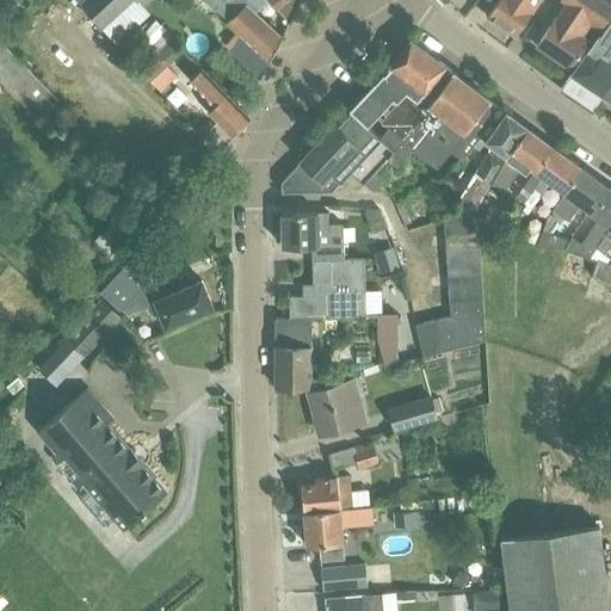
[(85,0),(80,5),(100,28),(129,0),(134,0),(141,7),(148,0),(85,0)]
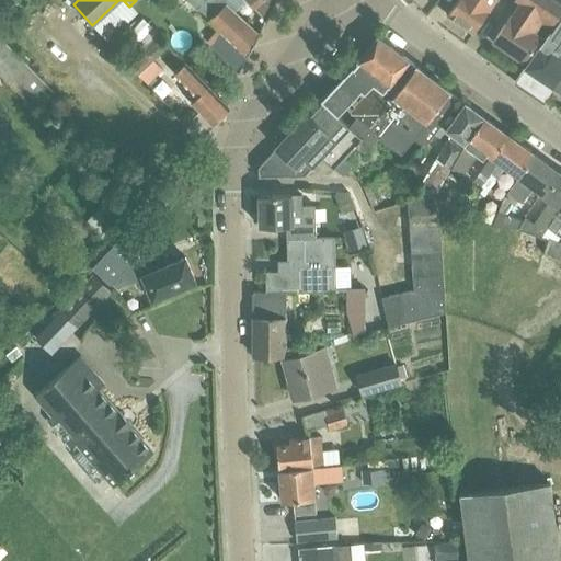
[(187,0),(196,9),(205,0),(187,0)]
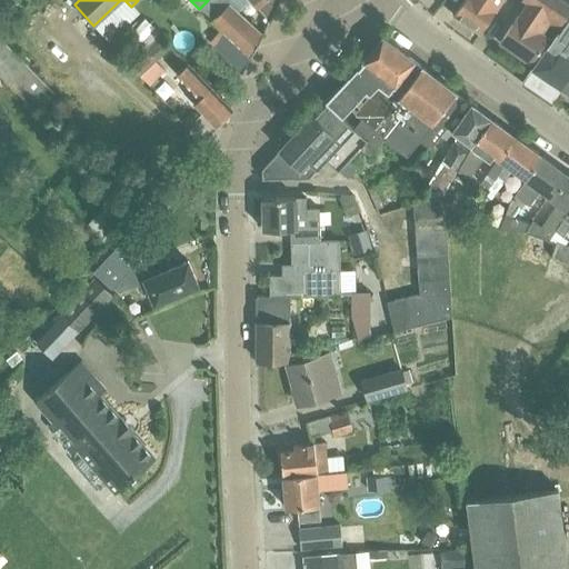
[(208,0),(199,9),(211,18),(210,20),(213,26),(223,35),(250,58),(262,35),(239,10),(249,0),(250,0),(267,16),(262,20),(267,25),(280,0),(208,0)]
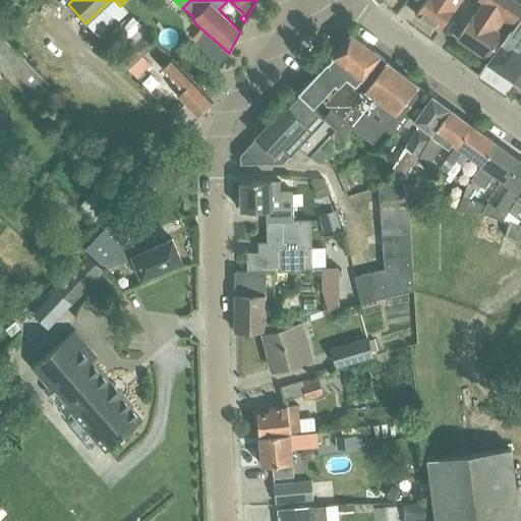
[(460,0),(424,0),(415,14),(440,31),(460,0)]
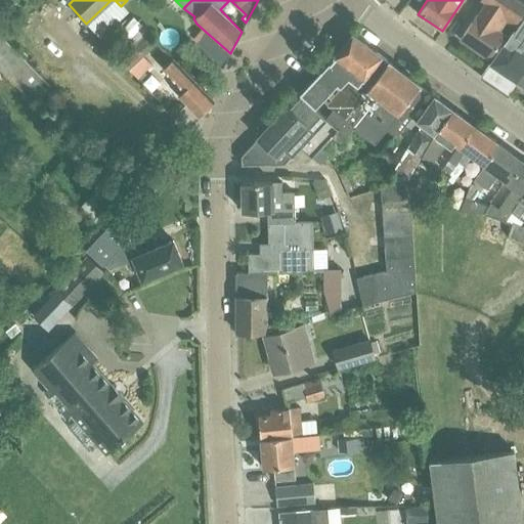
[(477,14),(460,40),(488,58),(505,34),(499,31),(506,22),(513,27),(523,10),(523,4),(517,0),(482,0),(485,2),(478,13),(477,14)]
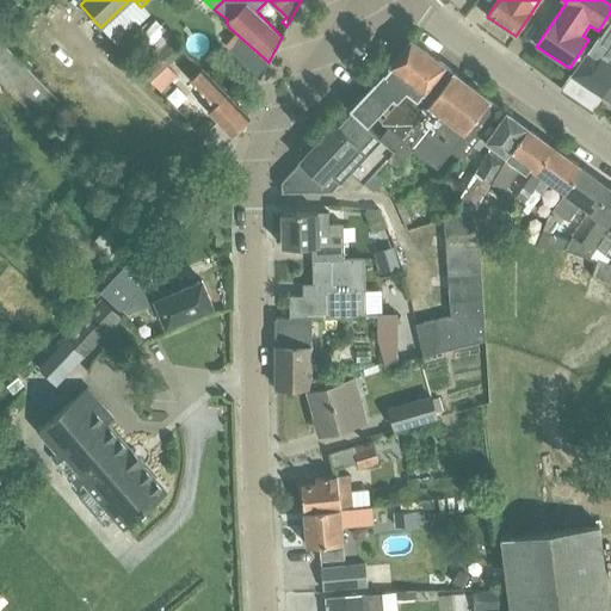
[(561,88),(561,90),(591,110),(602,93),(603,93),(610,80),(610,18),(600,34),(598,32),(561,88)]
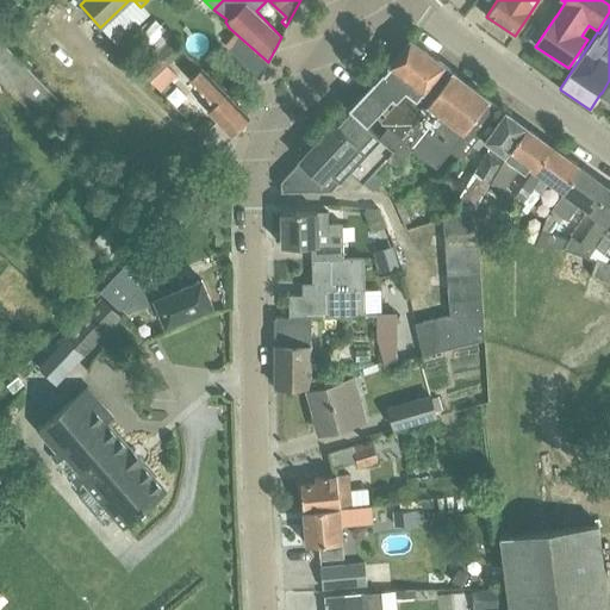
[(268,62),(240,37),(228,50),(254,74),(266,61),(268,62)]
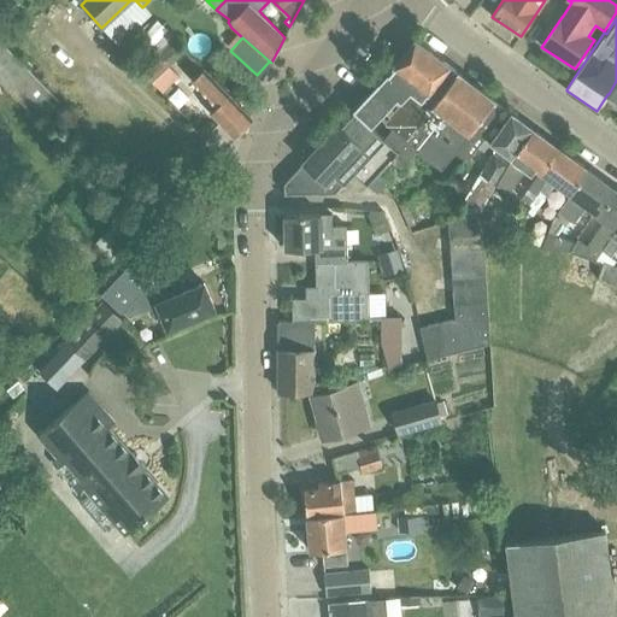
[(0,39),(0,83),(39,123),(62,99),(0,39)]
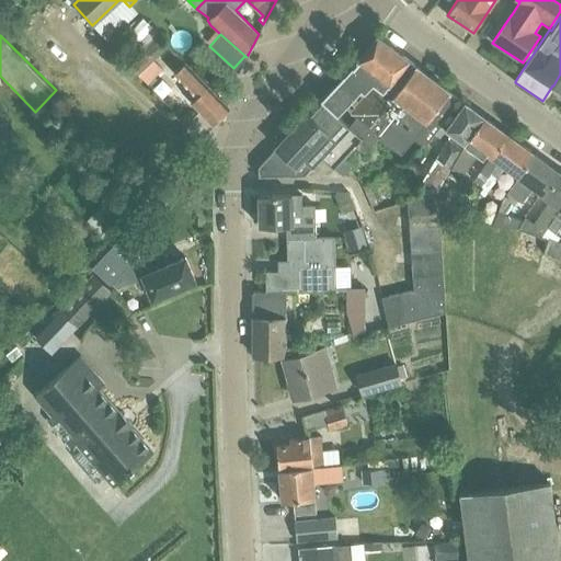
[(334,86),(321,100),(323,102),(338,114),(344,106),(350,111),(348,111),(357,117),(351,126),(364,137),(416,67),(376,37),(353,66),(348,65),(344,70),(345,73),(342,76),(338,71),(329,81),(334,86)]
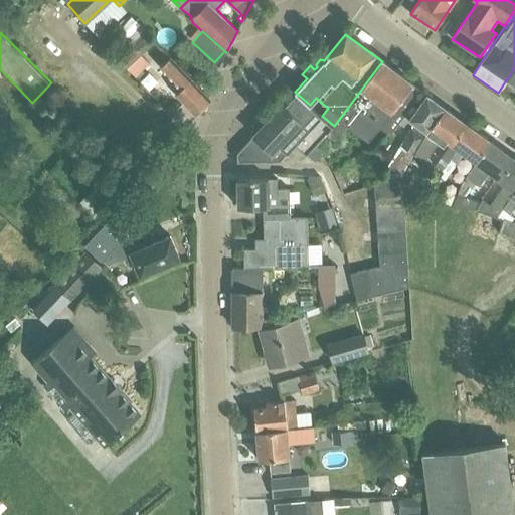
[(137,80),(151,66),(142,57),(154,47),(145,38),(120,61),(137,80)]
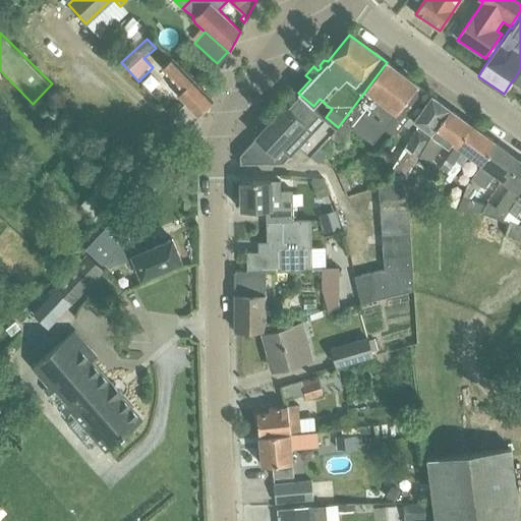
[(197,115),(212,101),(171,59),(163,67),(183,89),(177,95),(197,115)]
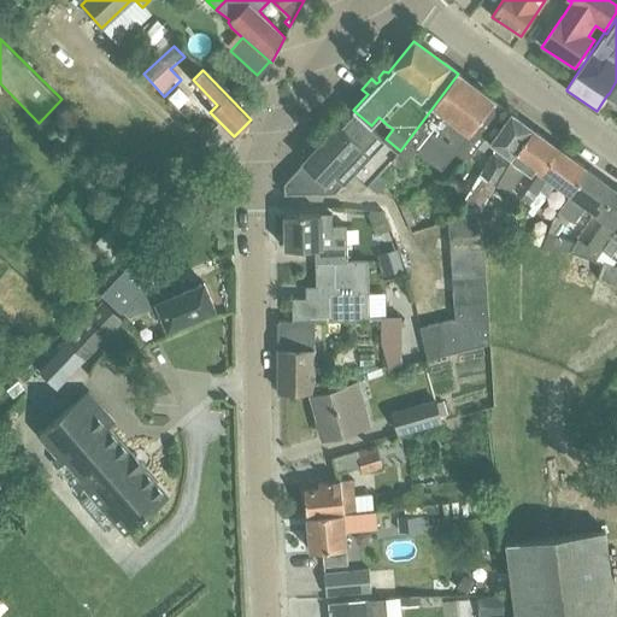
[(400,151),(397,156),(407,162),(415,151),(441,170),(454,152),(465,160),(476,147),(477,144),(494,124),(505,109),(494,100),(458,74),(400,151)]
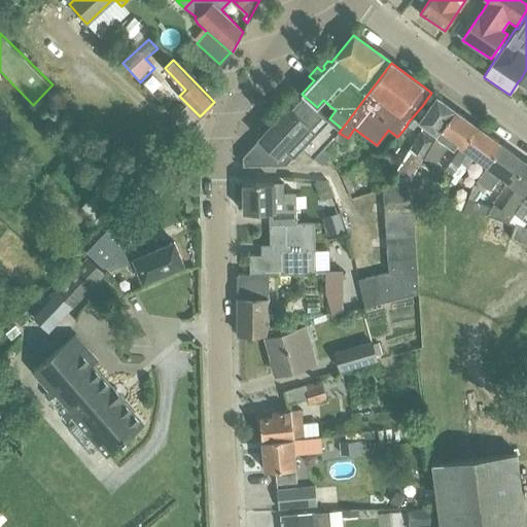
[(302,94),(243,156),(243,168),(285,167),(287,165),(303,148),(314,160),(339,132),(339,133),(342,129),(340,130),(316,107),(317,107),(304,96),(302,94)]
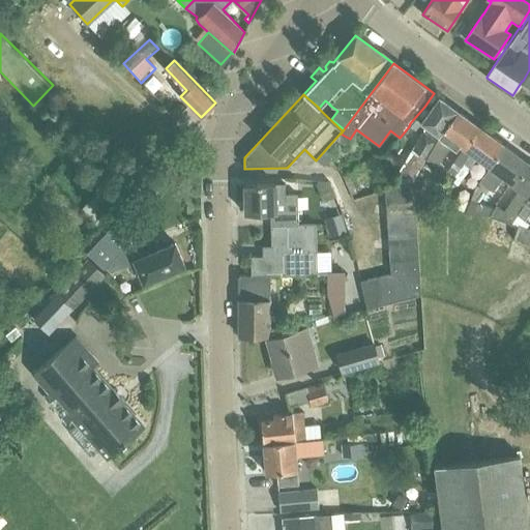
[(438,96),(429,110),(424,107),(410,123),(409,126),(414,130),(420,122),(424,126),(411,149),(413,151),(427,157),(437,138),(457,111),(438,96)]
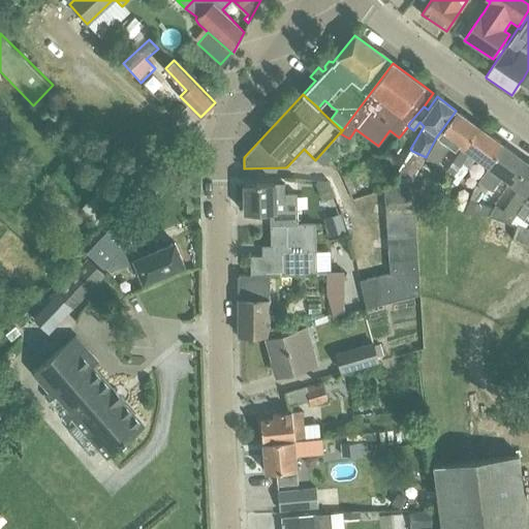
[(436,137),(426,157),(432,162),(437,165),(449,147),(455,151),(459,146),(462,148),(478,126),(456,111),(436,137)]
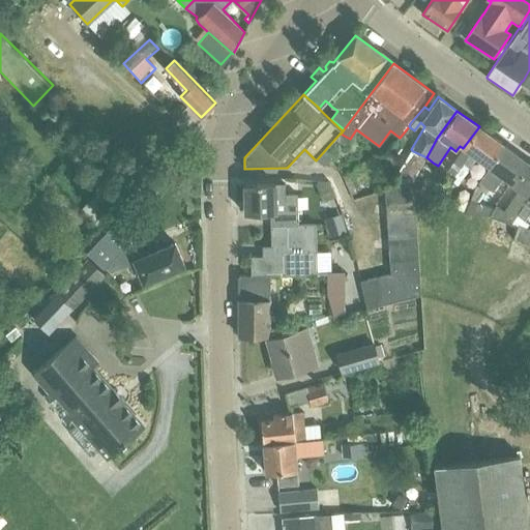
[(463,148),(446,170),(454,176),(455,177),(461,181),(477,158),(489,167),(504,145),(479,126),(463,148)]
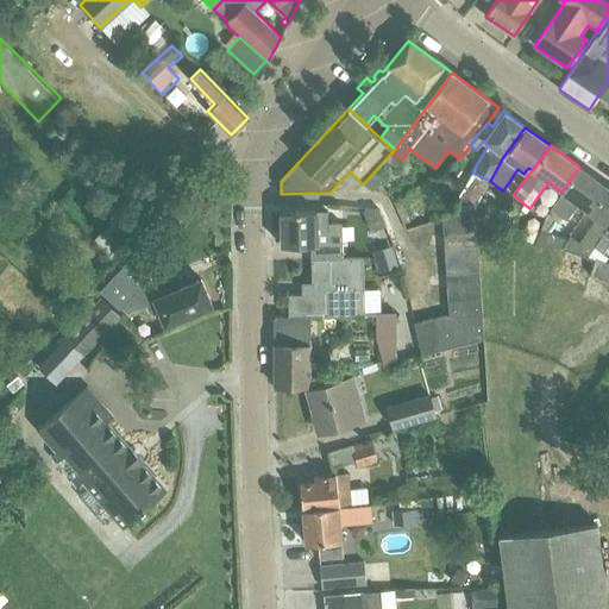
[(545,218),(537,246),(562,248),(567,239),(551,233),(563,215),(566,219),(578,202),(590,212),(591,212),(608,187),(579,167),(562,192),(563,193),(545,218)]
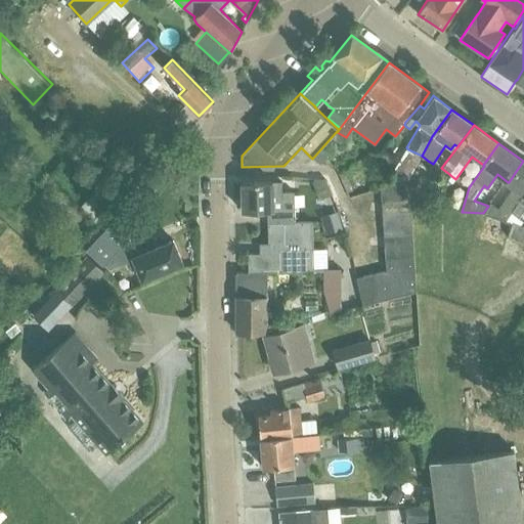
[(321,148),(313,159),(319,163),(320,164),(320,163),(329,154),(321,148)]
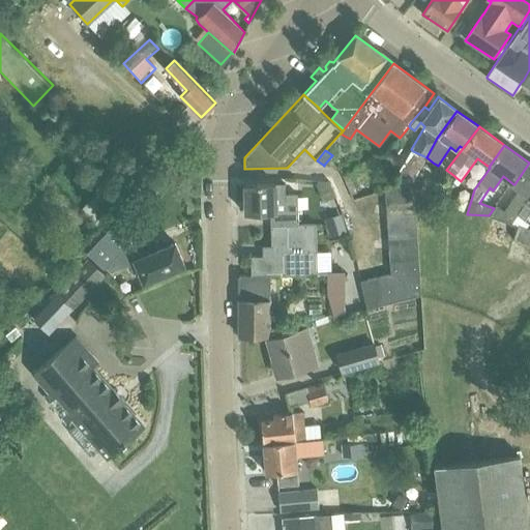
[(494,208),(489,215),(491,216),(511,223),(518,214),(529,196),(529,164),(529,163),(514,184),(513,184),(512,185),(520,189),(504,210),(496,204),(494,208)]
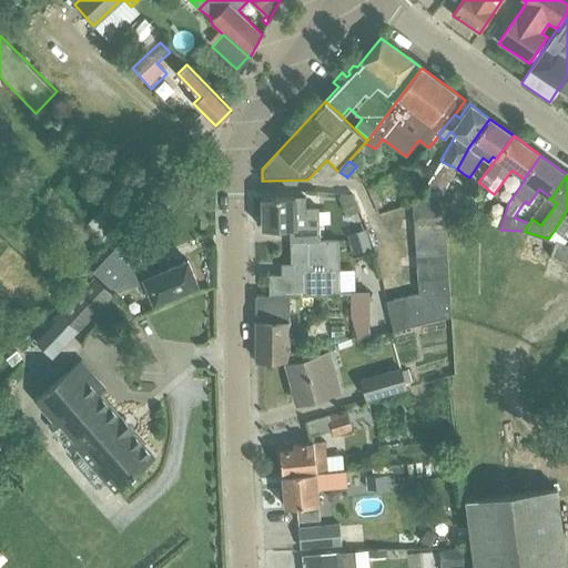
[(374,186),(368,189),(378,210),(384,206),(374,186)]
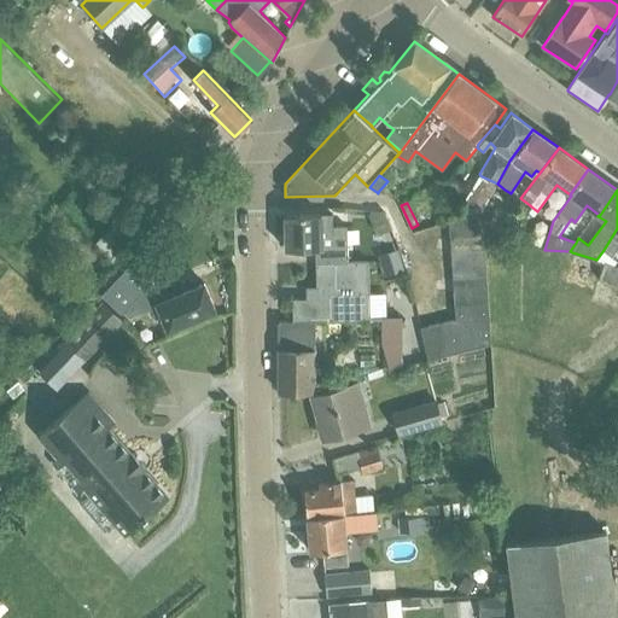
[(531,207),(526,214),(532,217),(537,211),(531,207)]
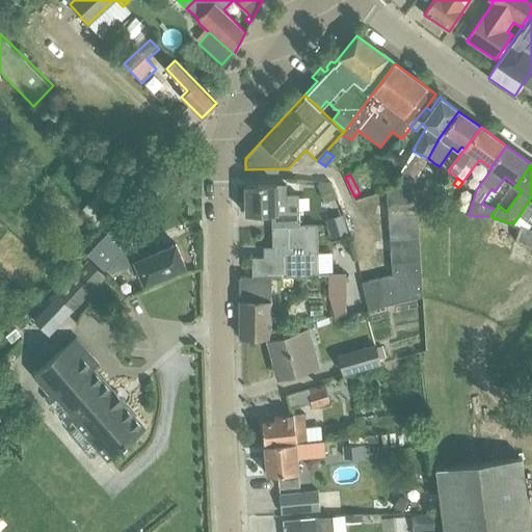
[(387,204),(416,203),(415,198),(409,182),(387,191),(387,204)]
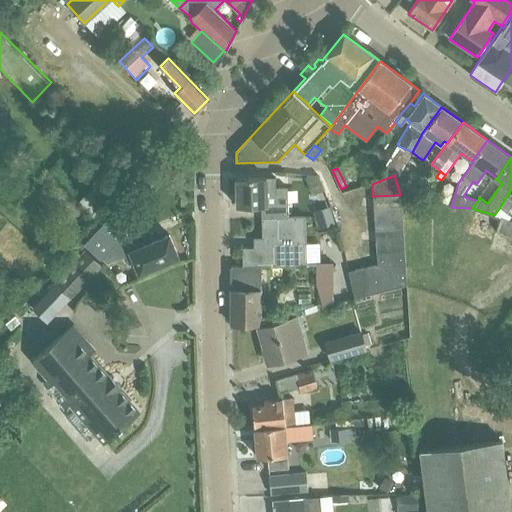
[(262,217),(288,216),(287,188),(276,188),(276,177),(237,178),(237,206),(262,205),(262,217)]
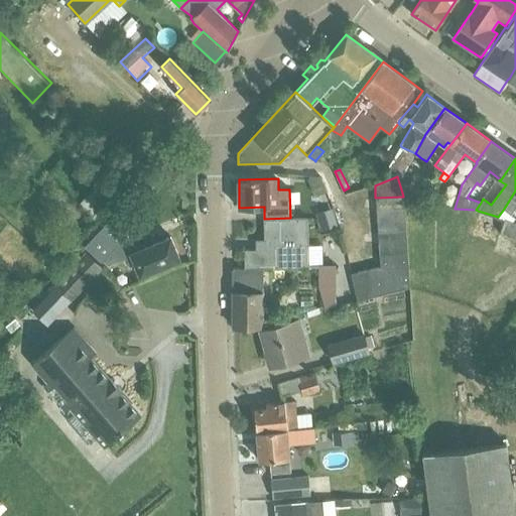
[(99,184),(78,205),(96,223),(116,203),(99,184)]
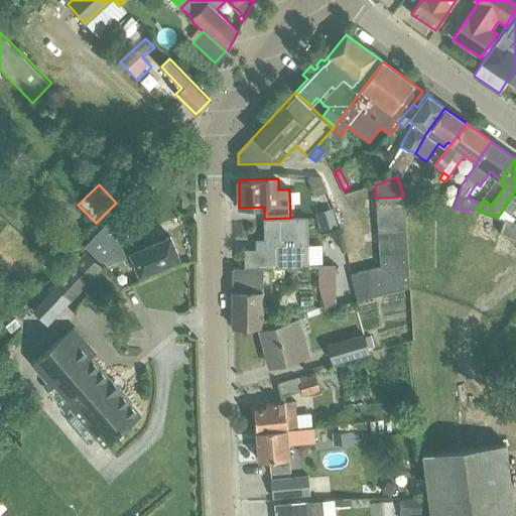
[(504,209),(498,217),(504,220),(501,230),(515,237),(515,234),(515,224),(512,223),(515,219),(510,215),(515,206),(515,190),(511,198),(504,209)]
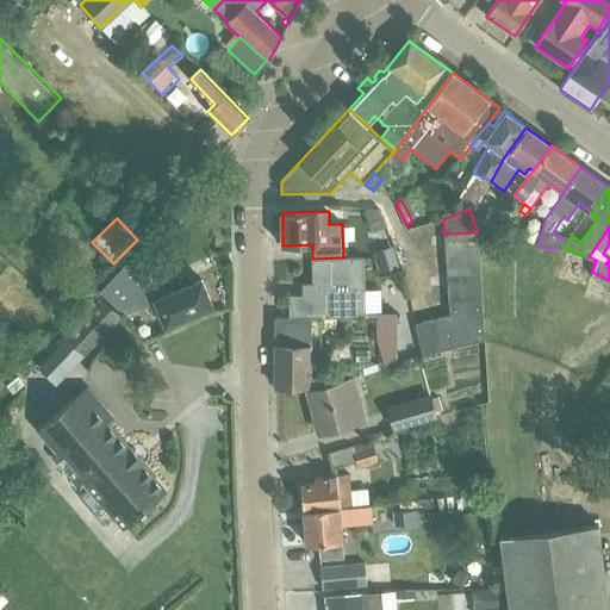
[(477,246),(477,232),(443,234),(444,247),(477,246)]
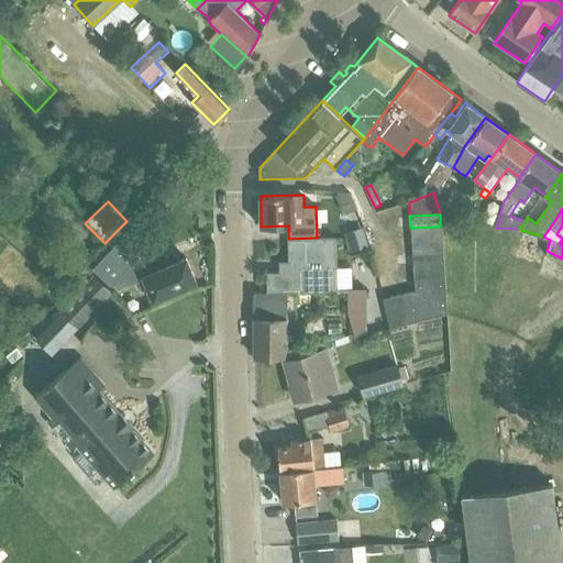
[(120,238),(91,268),(110,286),(112,284),(119,289),(138,282),(141,290),(146,287),(152,300),(165,295),(195,283),(185,258),(155,271),(154,267),(152,266),(150,265),(145,263),(143,265),(139,255),(134,251),(152,231),(140,220),(122,240),(120,238)]
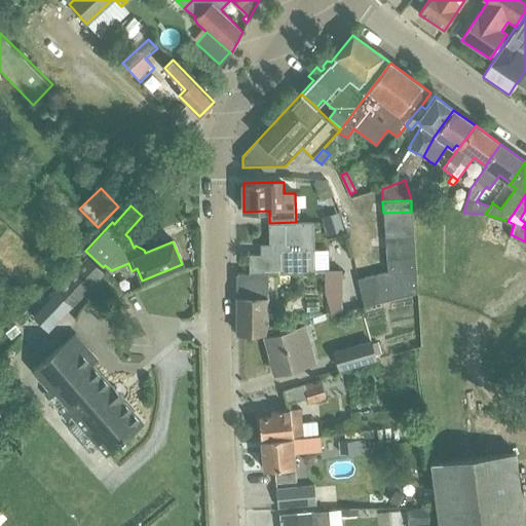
[(411,223),(411,212),(383,213),(383,225),(411,223)]
